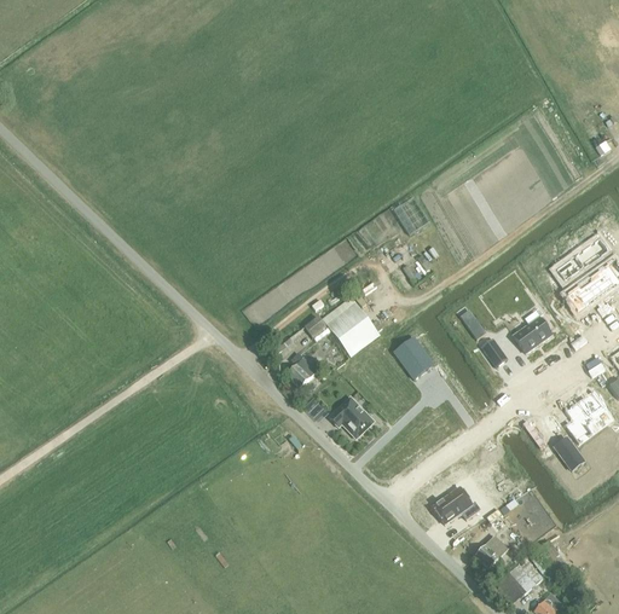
[(600,237),(556,268),(565,279),(608,249),(600,237)]
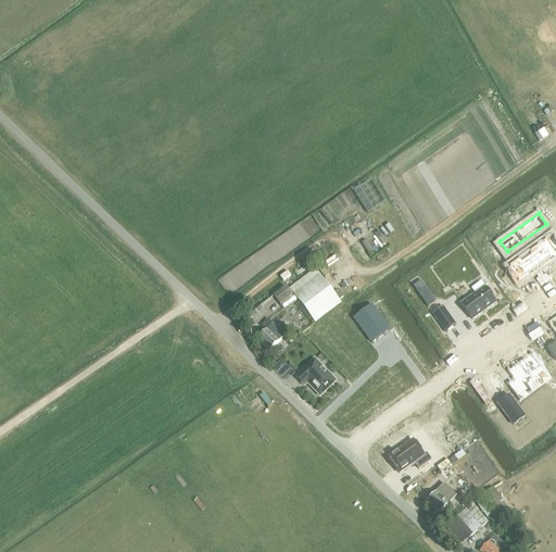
[(371,250),(388,237),(379,226),(363,238),(371,250)]
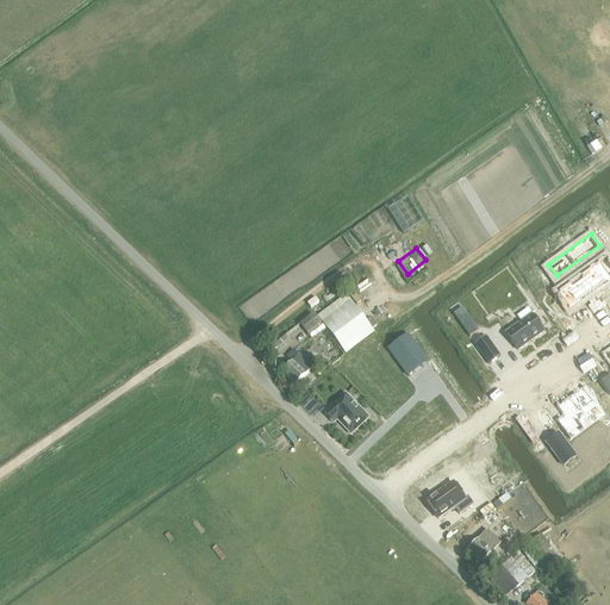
[(609,260),(607,254),(559,289),(570,305),(609,274),(609,260)]
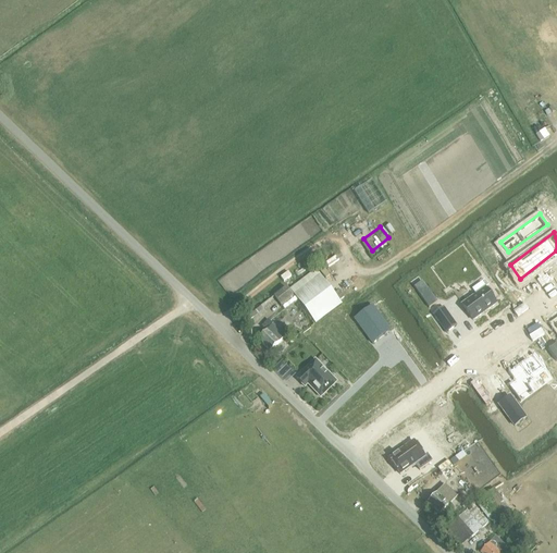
[(289,285),(295,293),(316,320),(342,300),(321,273),(316,267),(289,285)]
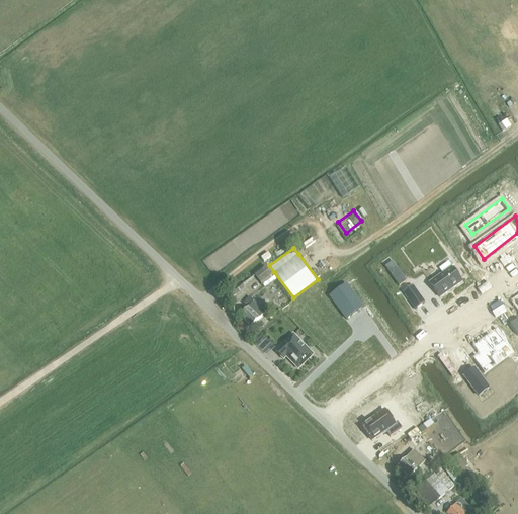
[(393,259),(384,264),(399,283),(407,278),(393,259)]
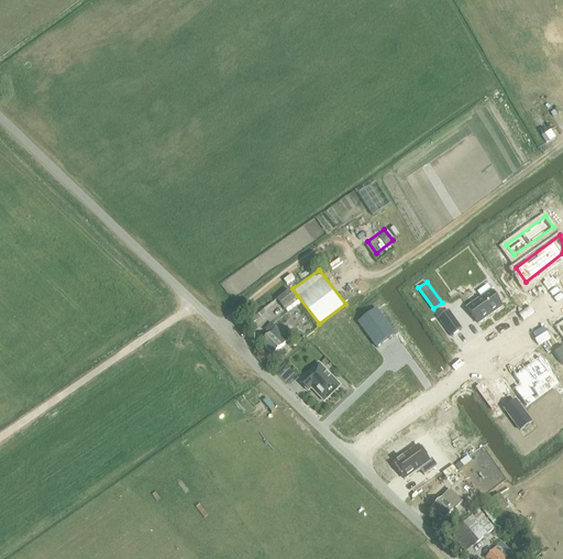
[(277,296),(285,305),(297,296),(289,287),(277,296)]
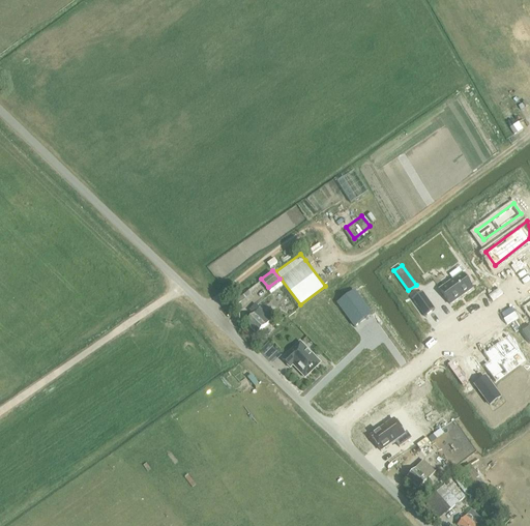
[(462,271),(440,287),(450,302),(472,287),(462,271)]
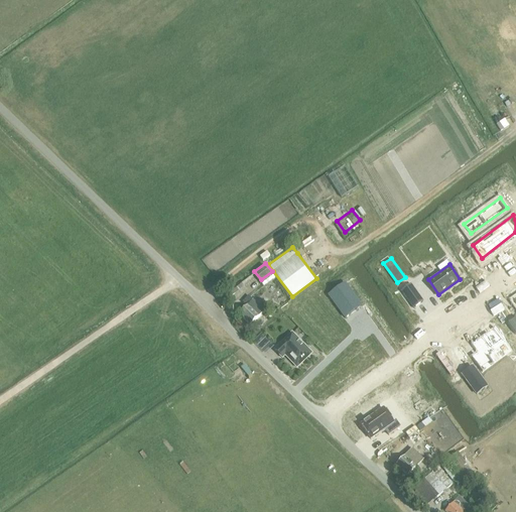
[(345,280),(328,292),(345,315),(362,303),(345,280)]
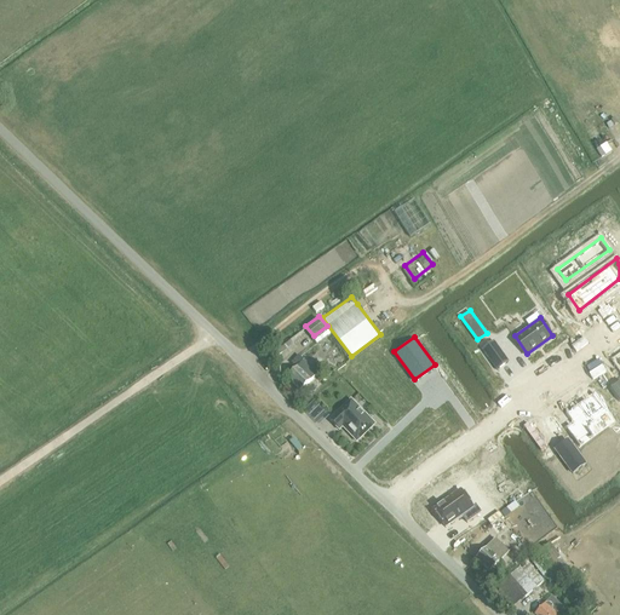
[(494,339),(482,346),(497,367),(507,358),(494,339)]
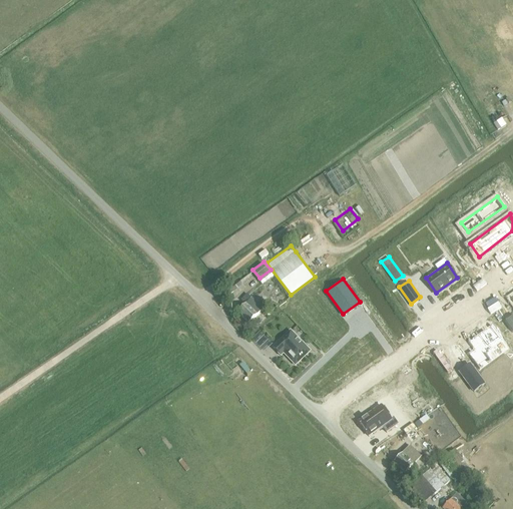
[(263,307),(246,291),(239,299),(244,303),(237,310),(249,321),(263,307)]
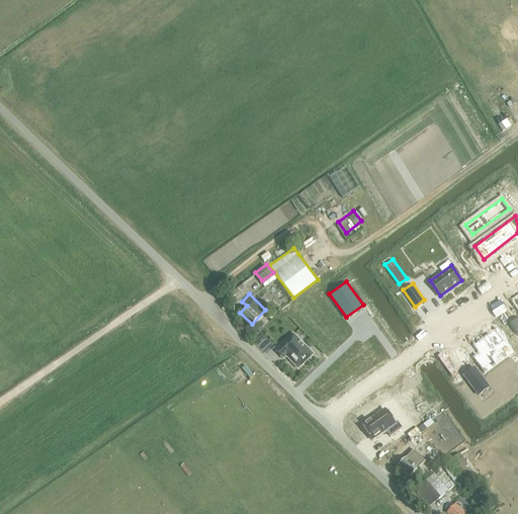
[(517,315),(509,322),(517,333),(517,332),(517,315)]
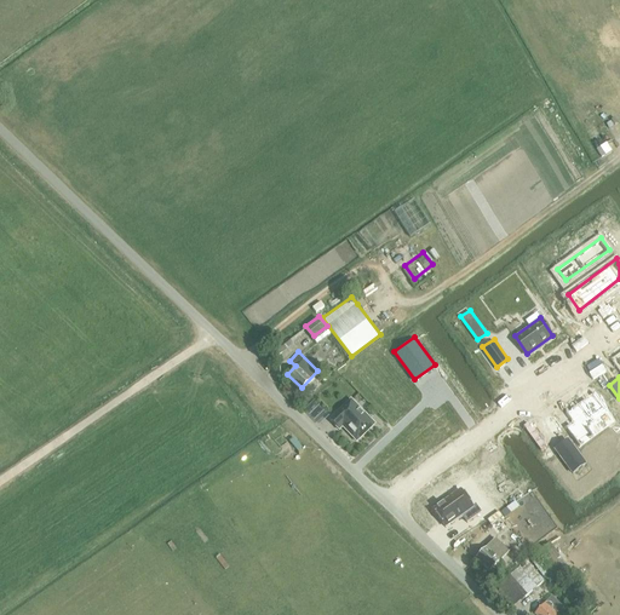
[(573,404),(564,409),(573,420),(566,425),(580,443),(593,434),(586,423),(601,413),(589,396),(595,391),(595,390),(574,406),(573,404)]
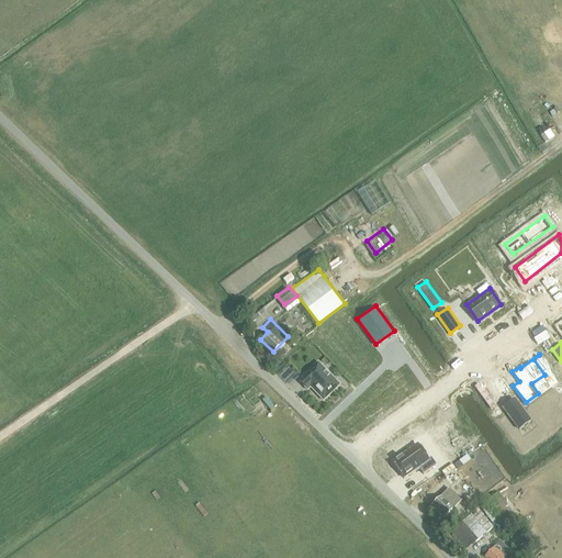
[(339,382),(318,360),(300,378),(299,378),(307,387),(311,383),(324,397),(339,382)]
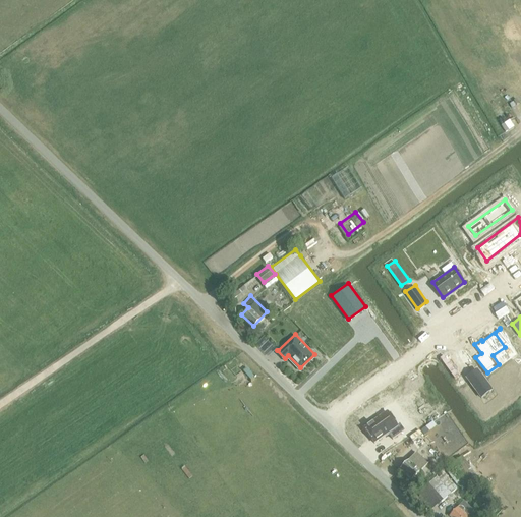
[(476,367),(466,376),(481,395),(491,388),(476,367)]
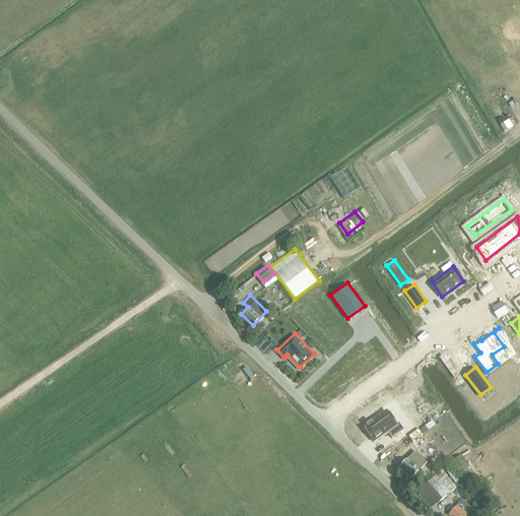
[(386,408),(364,425),(374,440),(387,430),(392,436),(403,428),(398,421),(396,423),(386,408)]
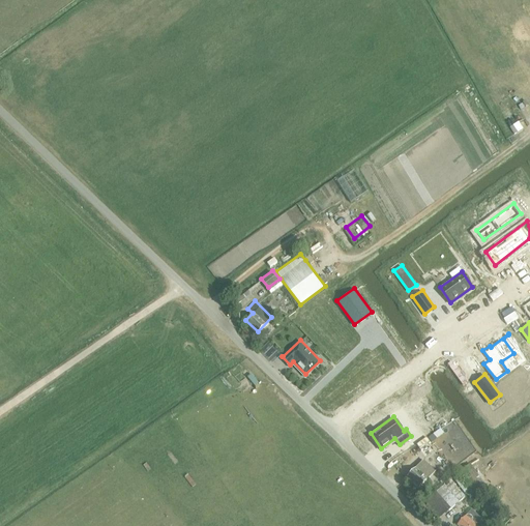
[(428,433),(415,442),(425,456),(437,446),(428,433)]
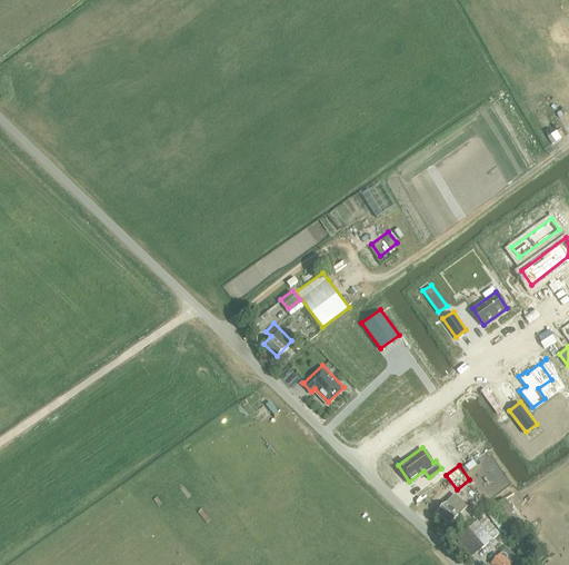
[(453,493),(437,509),(450,522),(466,505),(453,493)]
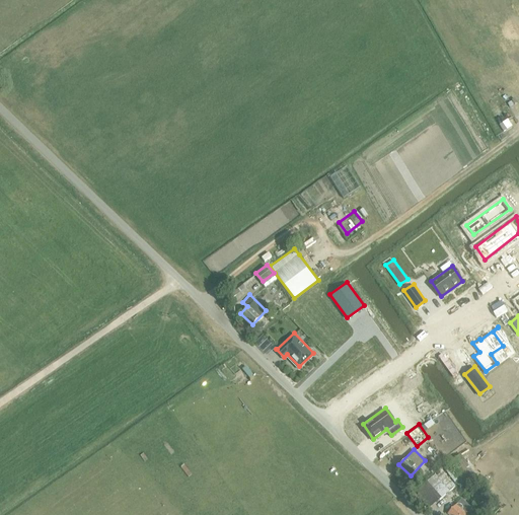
[(460,452),(449,460),(461,475),(467,485),(477,476),(460,452)]
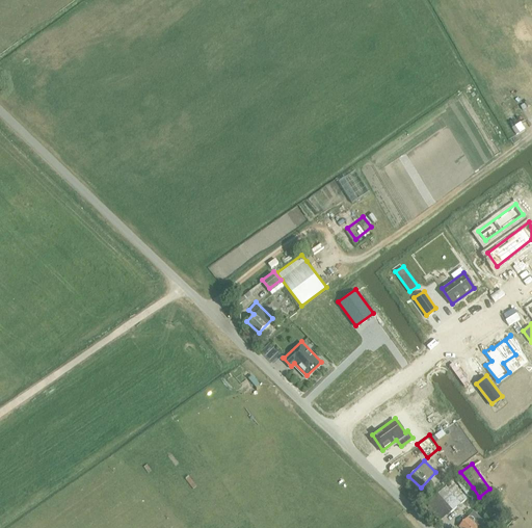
[(460,472),(454,477),(467,493),(473,487),(460,472)]
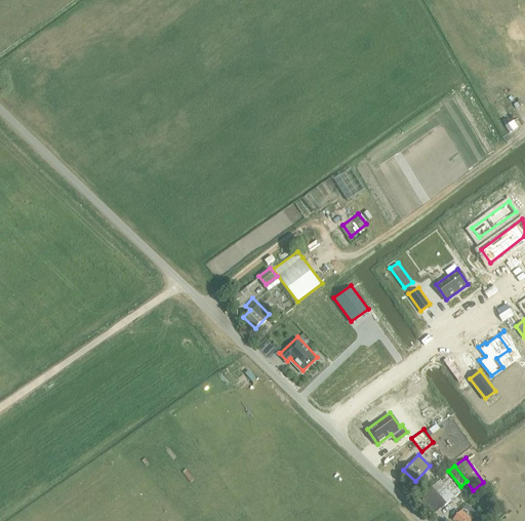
[(444,471),(428,484),(436,494),(452,480),(444,471)]
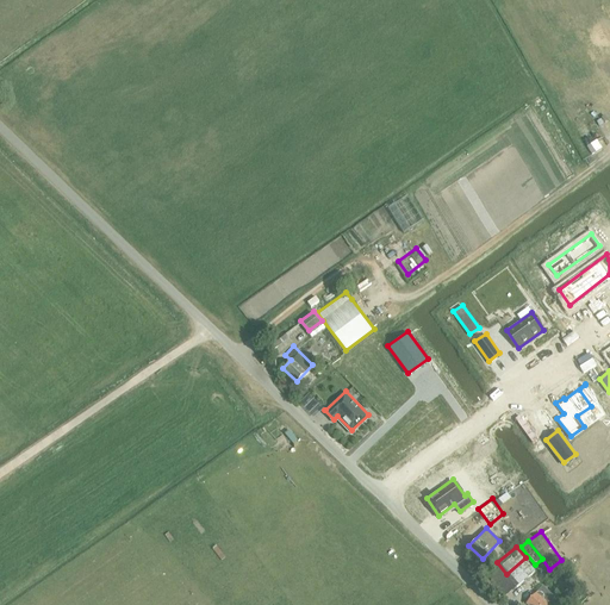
[(526,557),(506,574),(516,585),(535,569),(526,557)]
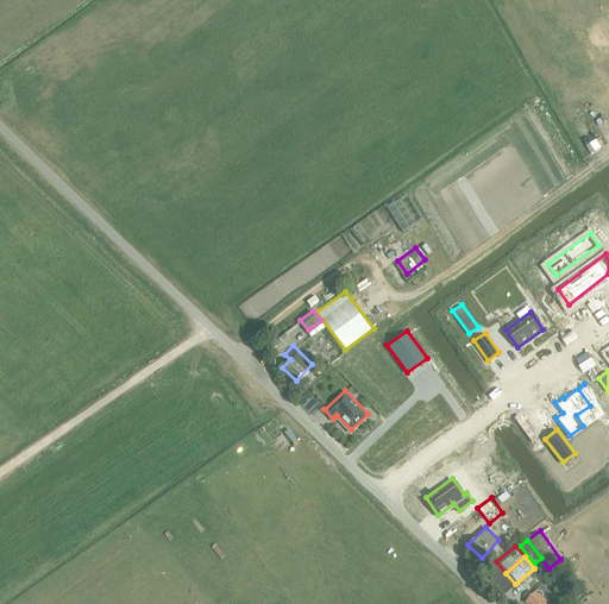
[(542,583),(525,601),(528,603),(551,603),(558,598),(542,583)]
